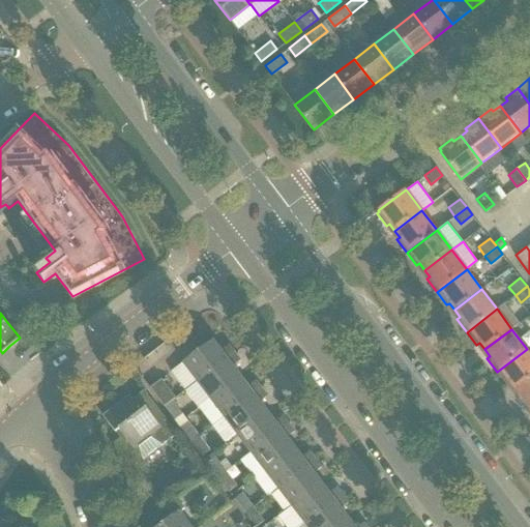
[(187,333),(178,341),(185,351),(196,344),(187,333)]
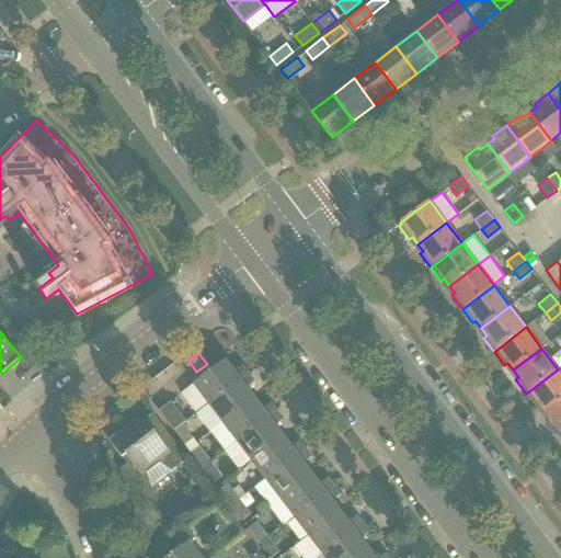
[(193,383),(208,402),(248,372),(242,364),(233,369),(225,359),(193,383)]
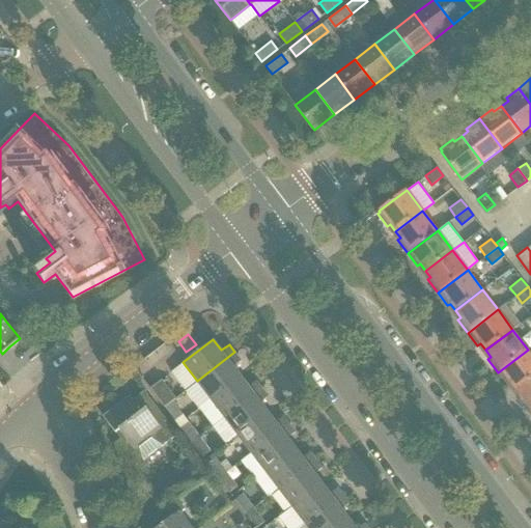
[(510,383),(515,390),(530,378),(530,353),(528,350),(498,372),(507,385),(510,383)]
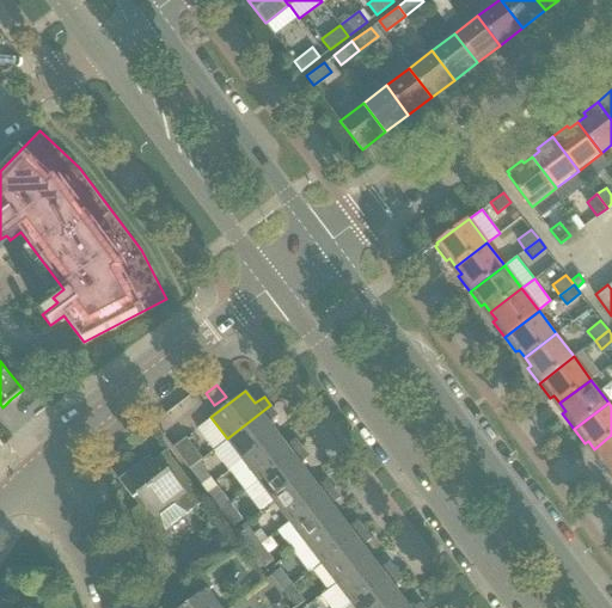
[(227,438),(243,459),(277,433),(268,421),(277,413),(270,405),(227,438)]
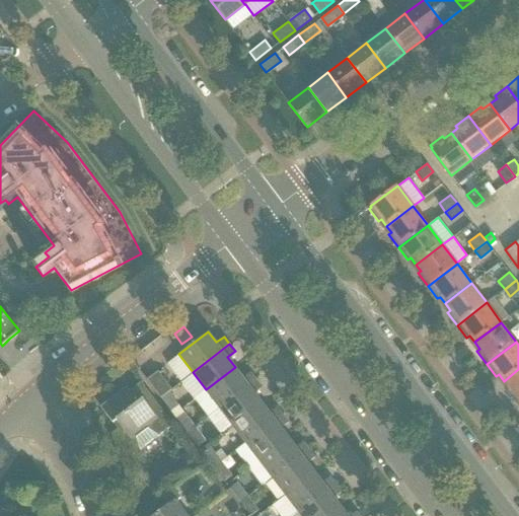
[(206,389),(219,407),(255,378),(250,371),(242,377),(235,367),(206,389)]
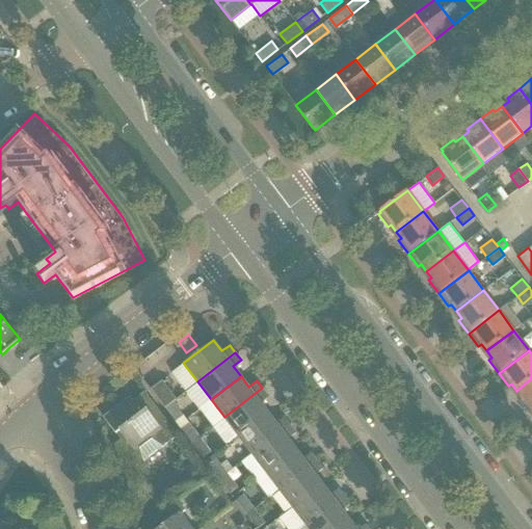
[(151,388),(164,406),(177,398),(162,378),(151,388)]
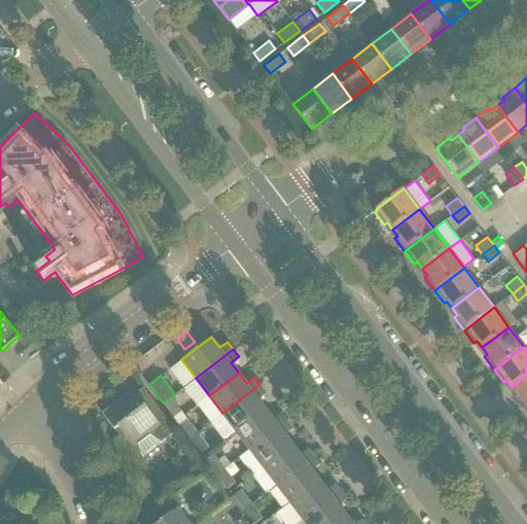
[(526,375),(512,387),(517,394),(515,396),(524,409),(526,406),(526,375)]
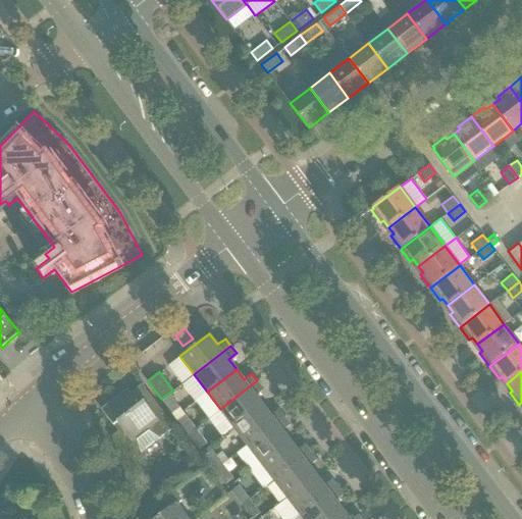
[(220,409),(233,426),(263,404),(256,395),(263,388),(257,380),(220,409)]
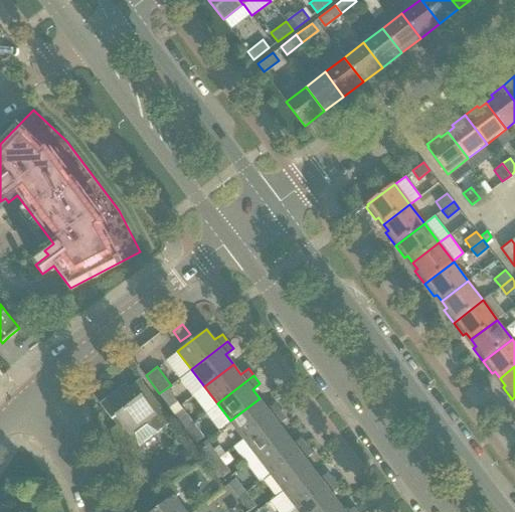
[(127,381),(100,402),(112,418),(116,415),(120,421),(117,424),(111,429),(128,482),(147,476),(149,475),(139,445),(157,432),(172,419),(152,393),(140,377),(130,385),(127,381)]
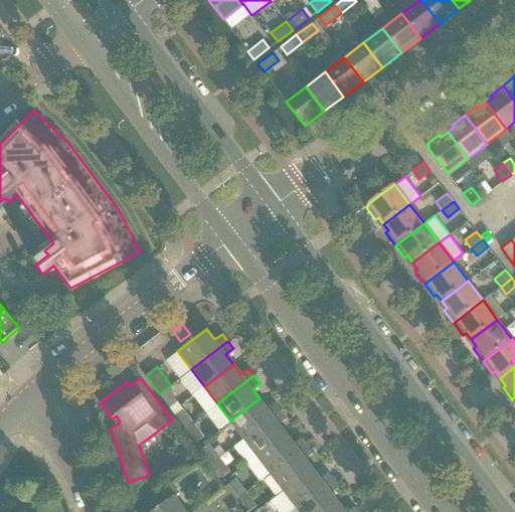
[(168,388),(160,394),(170,406),(177,401),(168,388)]
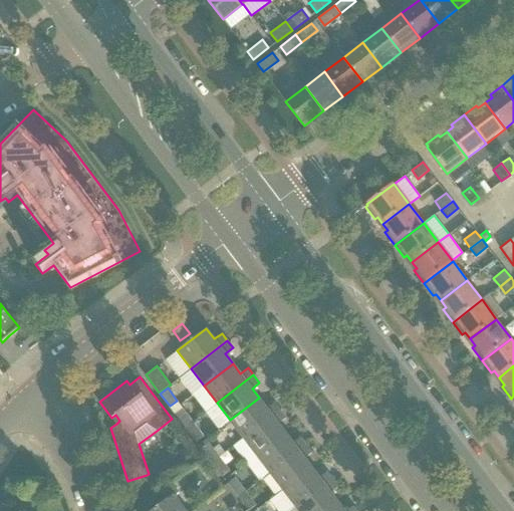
[(230,420),(243,437),(279,410),(274,402),(266,408),(259,398),(230,420)]
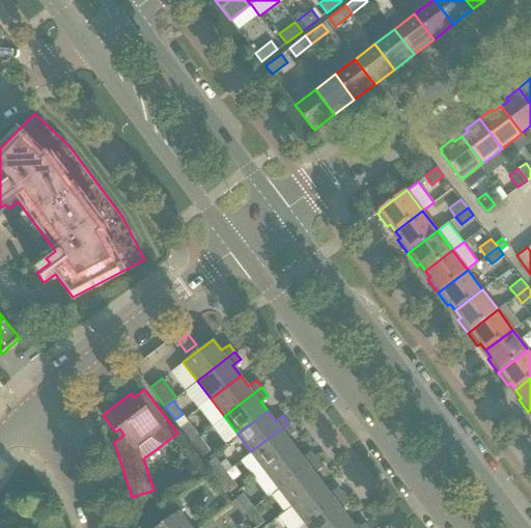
[(188,422),(180,427),(191,441),(198,436),(199,435),(189,421),(188,422)]
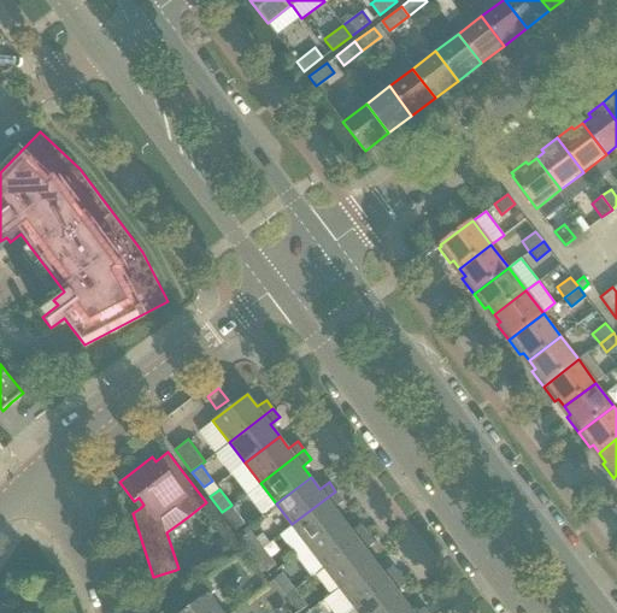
[(292,524),(307,546),(342,519),(334,507),(342,500),(335,491),(292,524)]
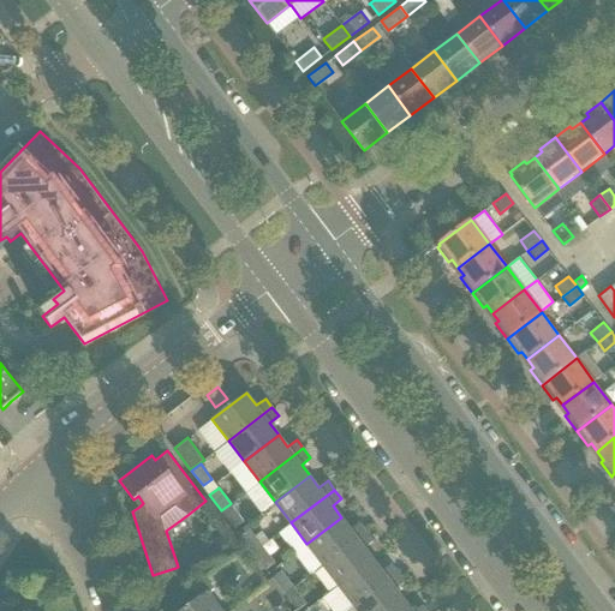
[(230,504),(221,510),(234,527),(242,521),(244,520),(231,503),(230,504)]
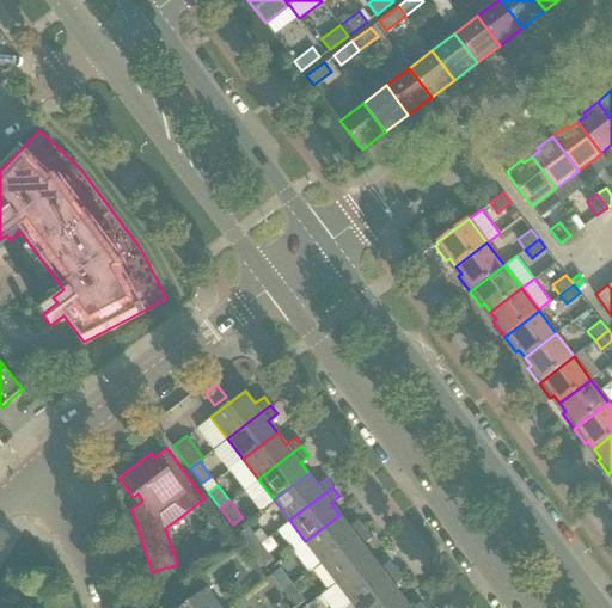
[(305,541),(320,562),(363,528),(357,520),(348,526),(340,515),(305,541)]
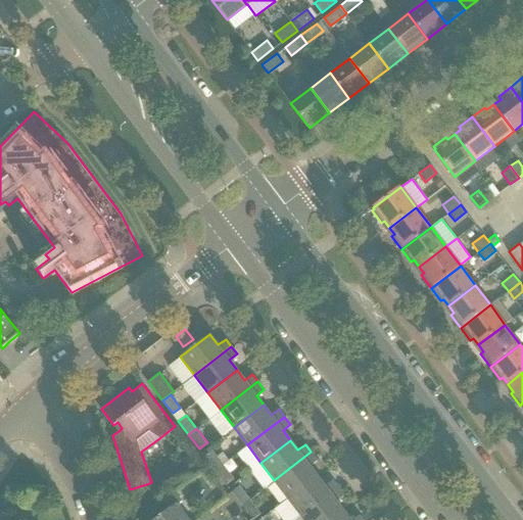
[(210,446),(202,453),(216,469),(223,463),(210,446)]
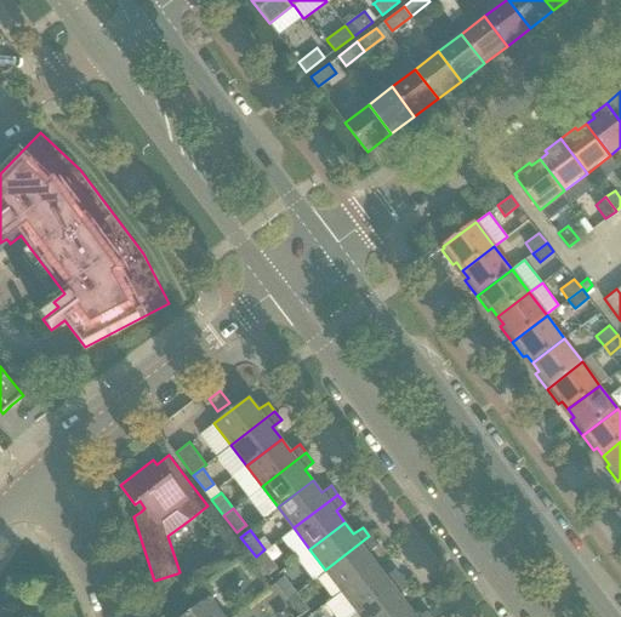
[(325,570),(341,590),(376,564),(368,552),(376,546),(369,536),(325,570)]
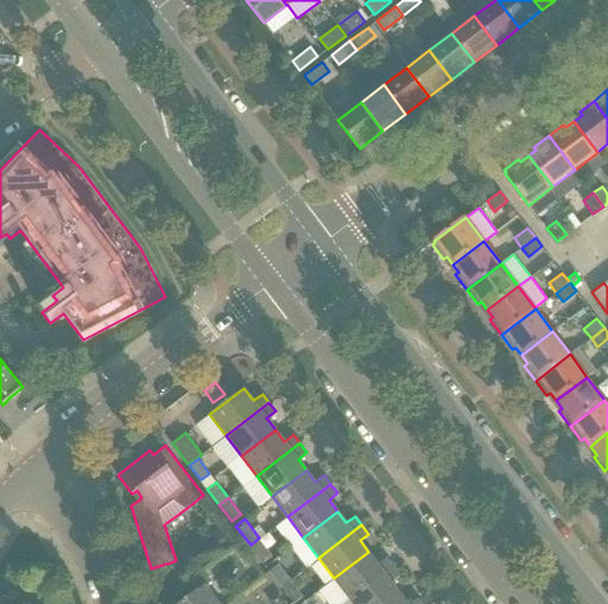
[(219,529),(210,533),(215,550),(230,545),(225,528),(219,529)]
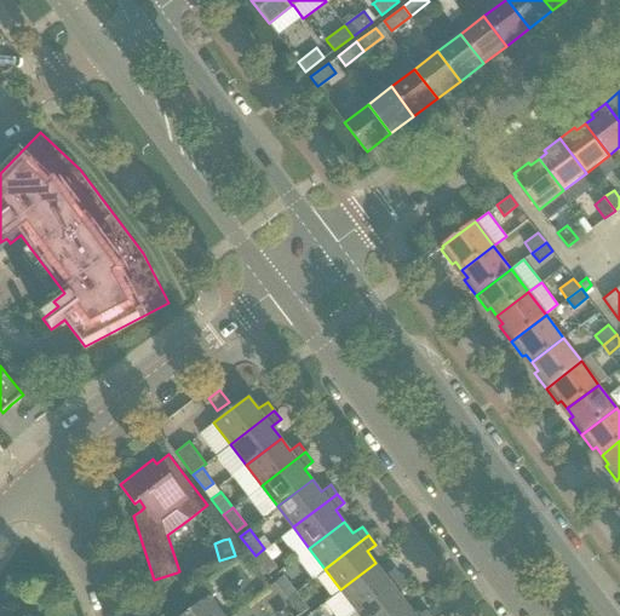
[(264,548),(256,556),(268,573),(277,565),(264,548)]
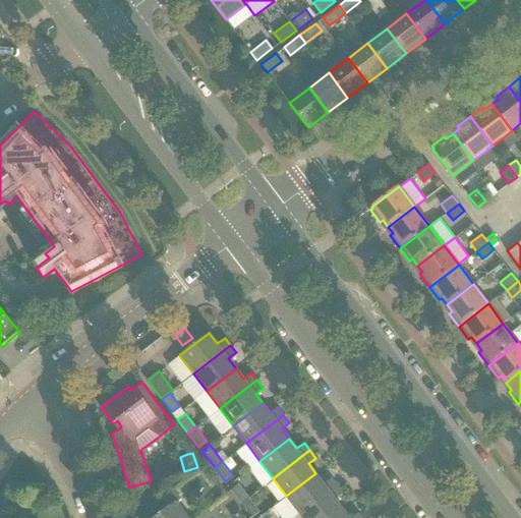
[(286,496),(299,513),(337,485),(331,477),(323,483),(315,473),(286,496)]
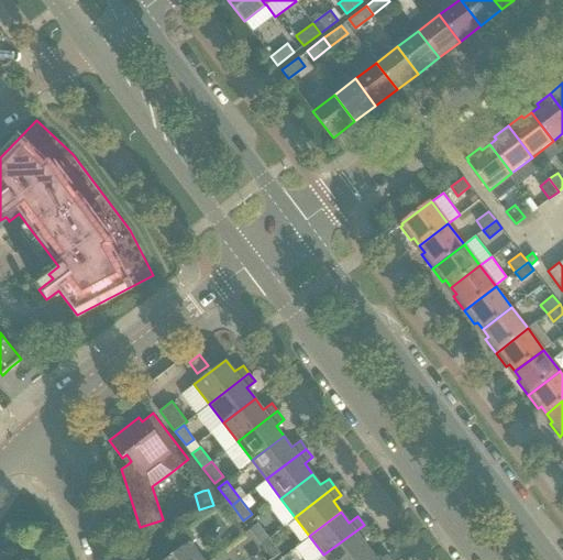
[(250,529),(261,544),(268,537),(257,523),(250,529)]
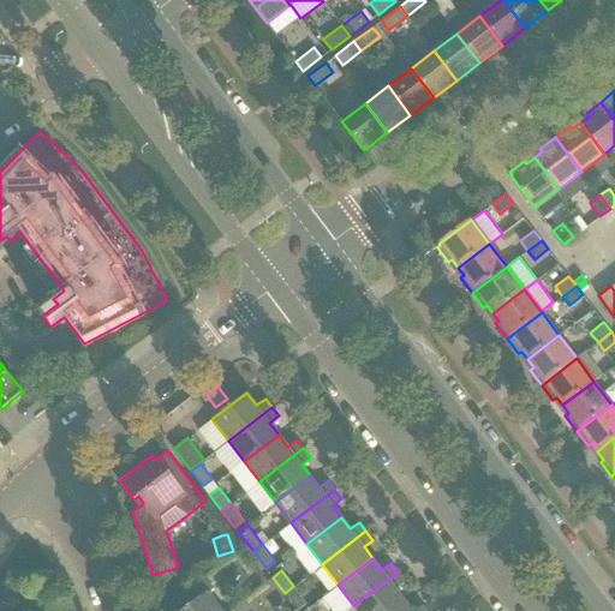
[(353,605),(357,610),(388,610),(404,599),(395,588),(404,581),(398,573),(353,605)]
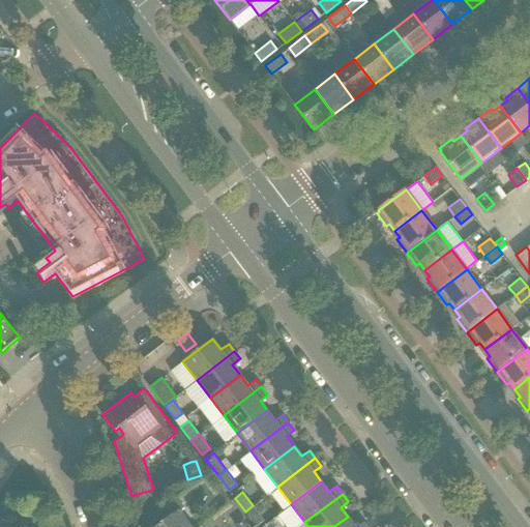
[(190,526),(179,510),(184,506),(176,496),(156,511),(164,522),(156,526),(190,526)]
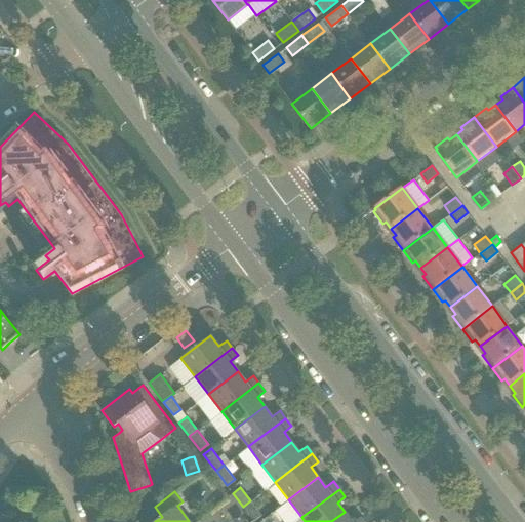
[(250,500),(243,507),(254,521),(261,515),(250,500)]
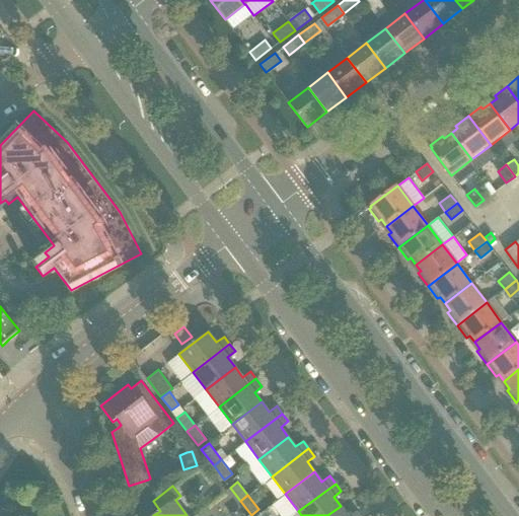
[(327,515),(360,515),(356,510),(348,515),(341,506),(327,515)]
